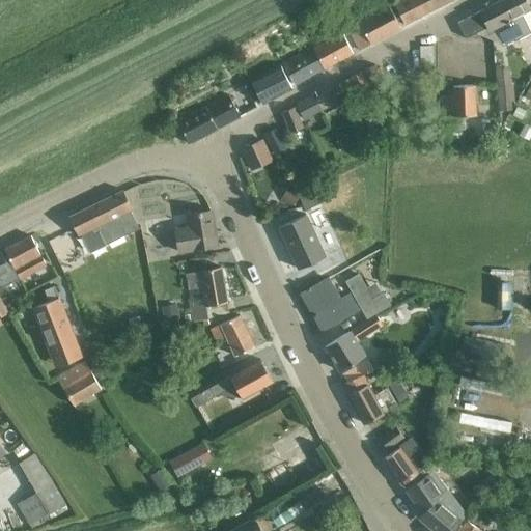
[(400,0),(394,3),(404,24),(411,21),(423,15),(451,0),(400,0)]
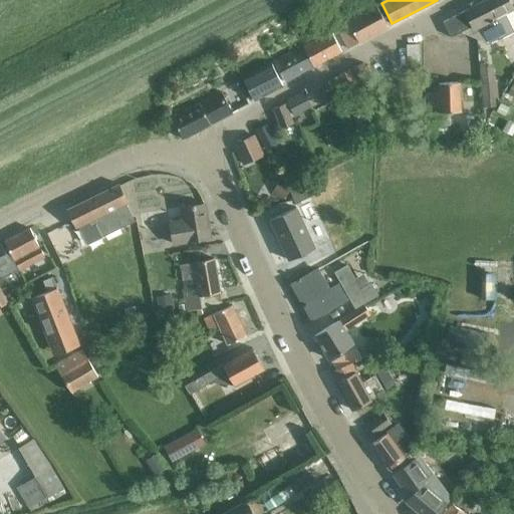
[(513,7),(510,0),(486,0),(444,21),(451,37),(467,30),(473,27),(474,29),(478,26),(487,45),(511,33),(510,31),(513,28),(513,7)]
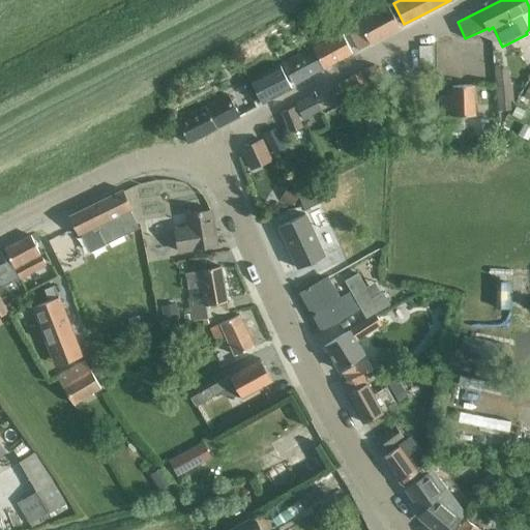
[(348,28),(360,50),(401,27),(389,5),(348,28)]
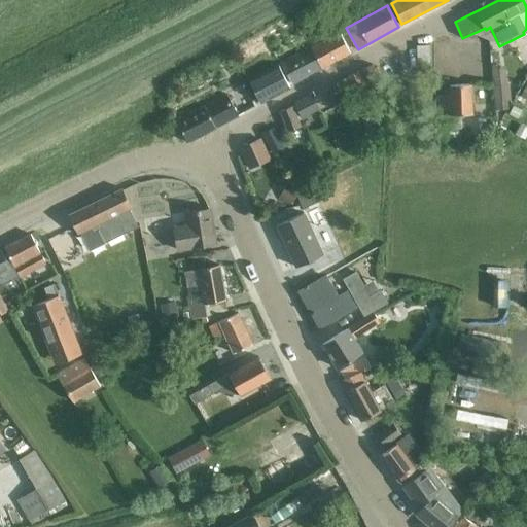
[(312,47),(322,68),(351,53),(341,31),(312,47)]
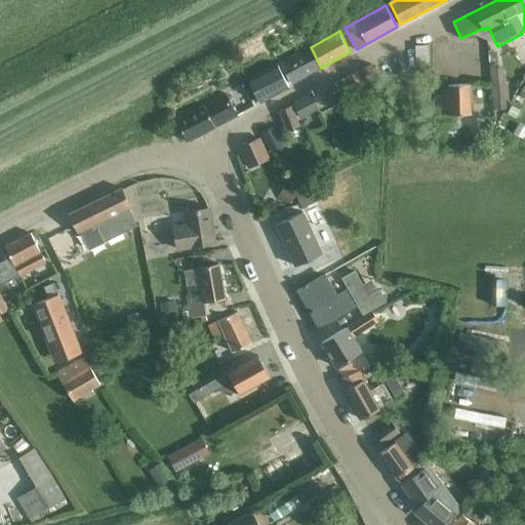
[(429,65),(429,45),(416,45),(417,65),(429,65)]
